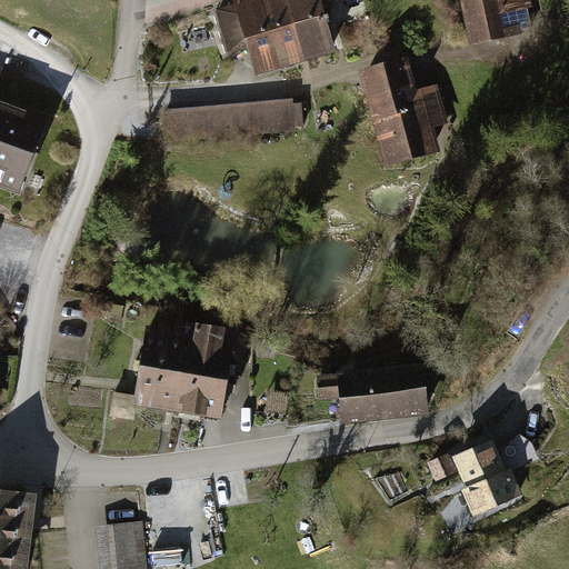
[(231,0),(253,72),(280,65),(260,0),(231,0)]
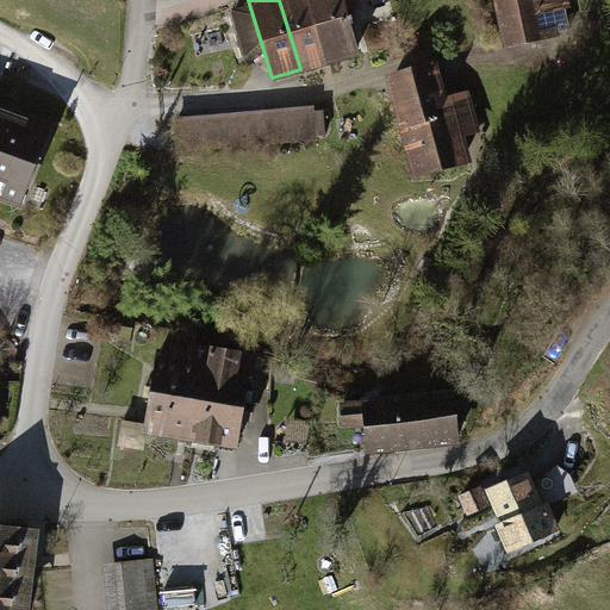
[(279,0),(300,69),(325,62),(306,0),(279,0)]
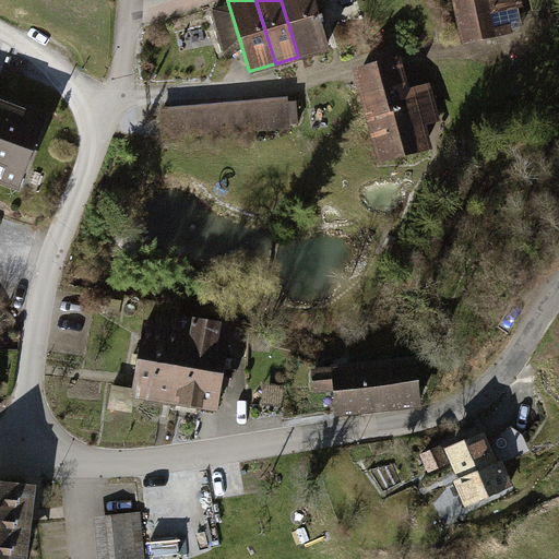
[(281,0),(298,57),(329,48),(321,22),(324,21),(320,8),(328,6),(326,0),(281,0)]
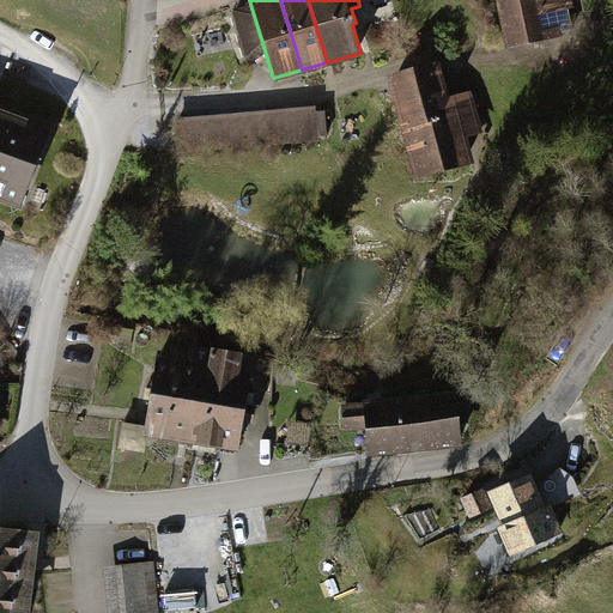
[(571,0),(496,0),(507,48),(580,32),(571,0)]
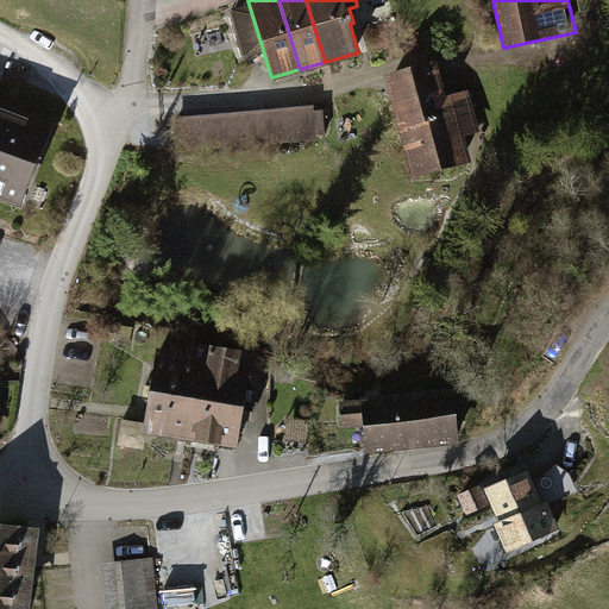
[(437,70),(388,83),(414,176),(469,161),(460,135),(478,130),(469,96),(446,104),(437,70)]
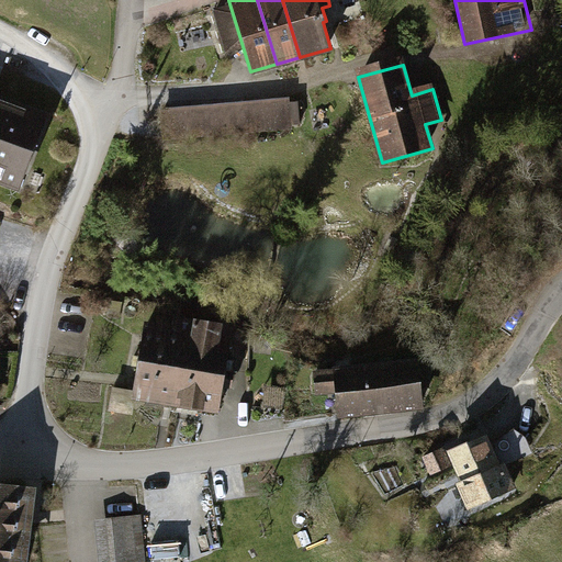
[(289,97),(159,108),(163,144),(292,132),(292,125),(300,124),(298,101),(290,102),(289,97)]
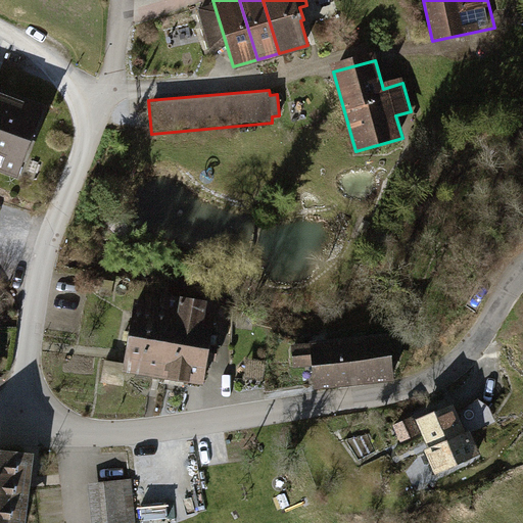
[(0,93),(0,176),(17,183),(45,110),(0,93)]
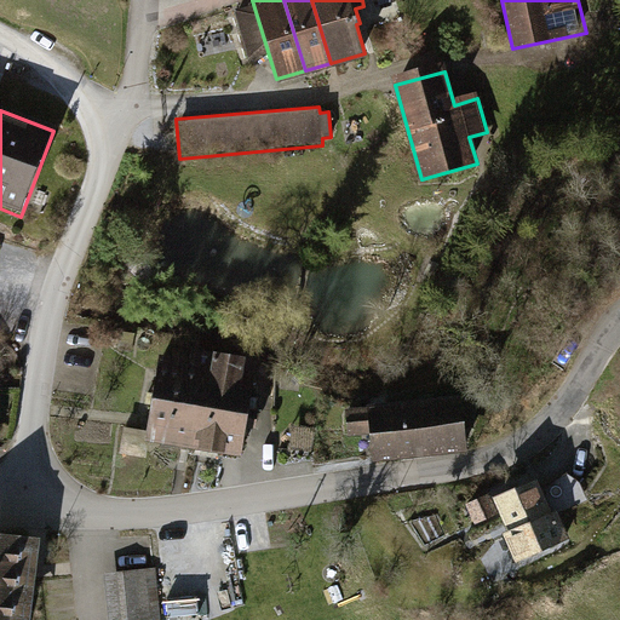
[(194,447),(242,455),(257,369),(244,367),(246,351),(212,345),(211,349),(194,447)]
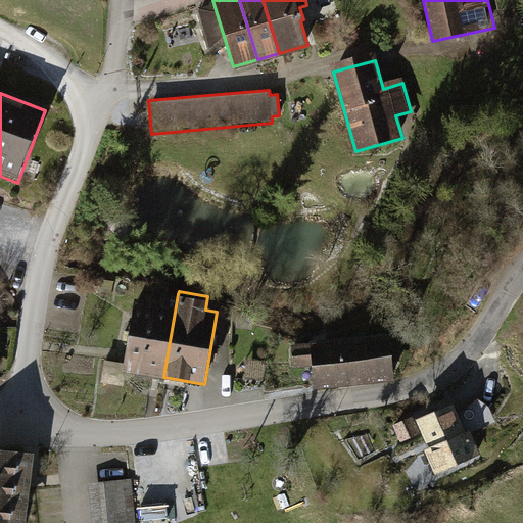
[(122,370),(163,377),(178,294),(161,292),(160,300),(134,296),(122,370)]
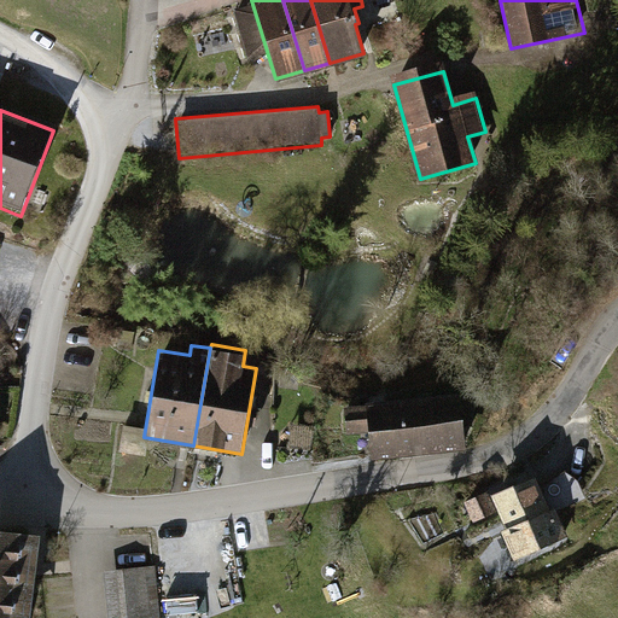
[(365,400),(371,459),(465,448),(462,426),(473,425),(471,400),(460,401),(459,389),(365,400)]
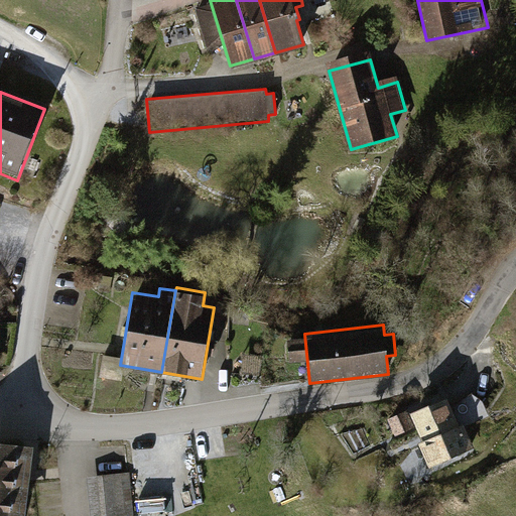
[(460,424),(446,395),(409,412),(421,440),(418,442),(429,468),(474,448),(463,423),(460,424)]
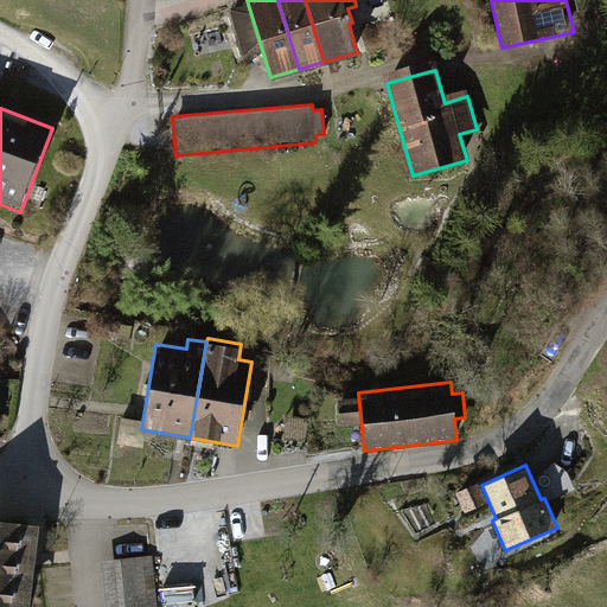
[(455,492),(465,512),(485,504),(475,483),(455,492)]
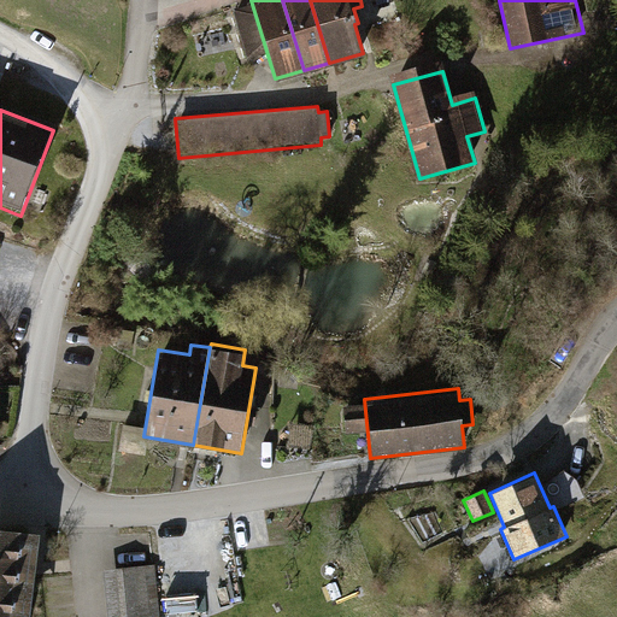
[(0,527),(0,616),(31,616),(42,533),(0,527)]
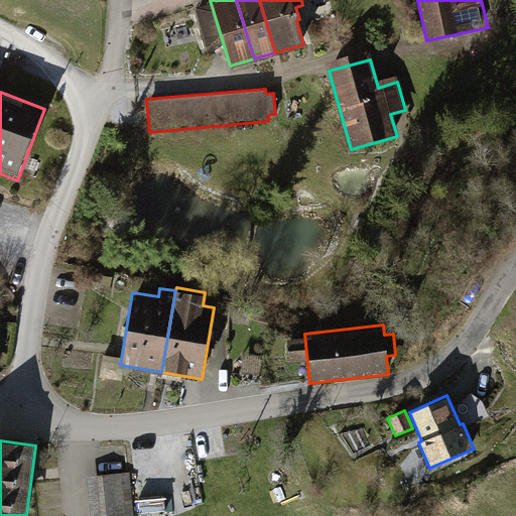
[(86,476),(90,515),(133,515),(130,472),(86,476)]
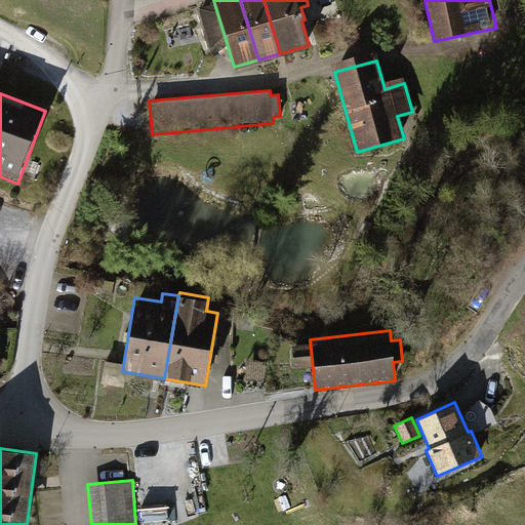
All buildings are outlined.
